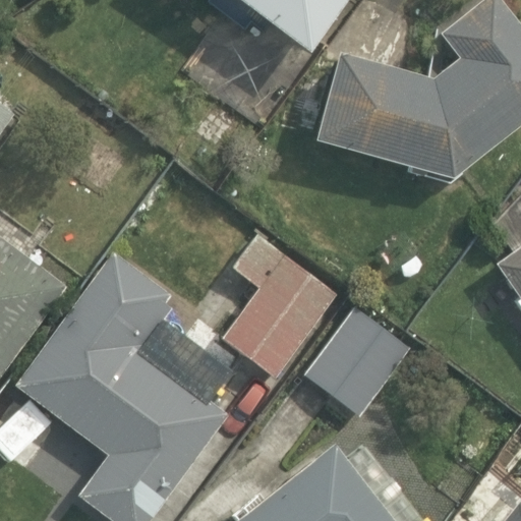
[(245,0),(309,48),(344,0),(245,0)]
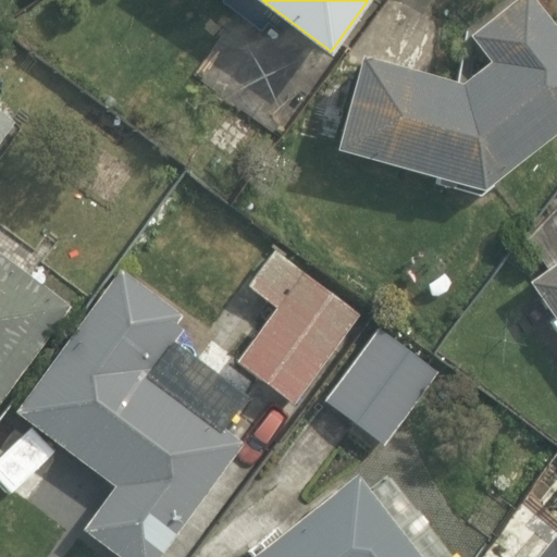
[(463,79),(361,51),(336,146),(484,188),(556,132),(556,23),(539,0),(514,0),(471,33),(491,58),(463,79)]
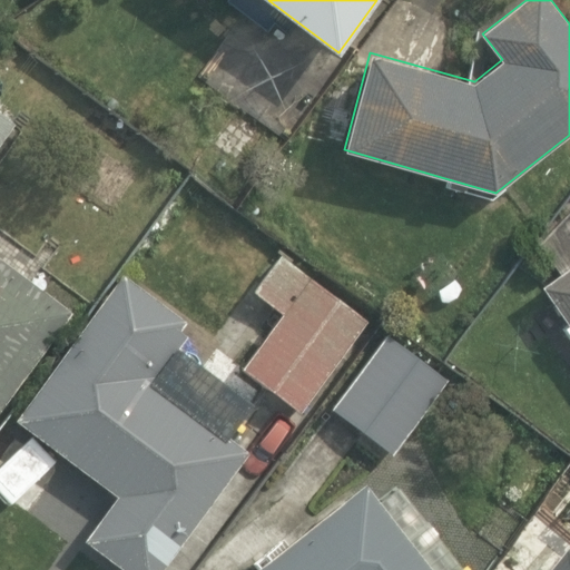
[(0,146),(17,124),(0,111),(0,146)]
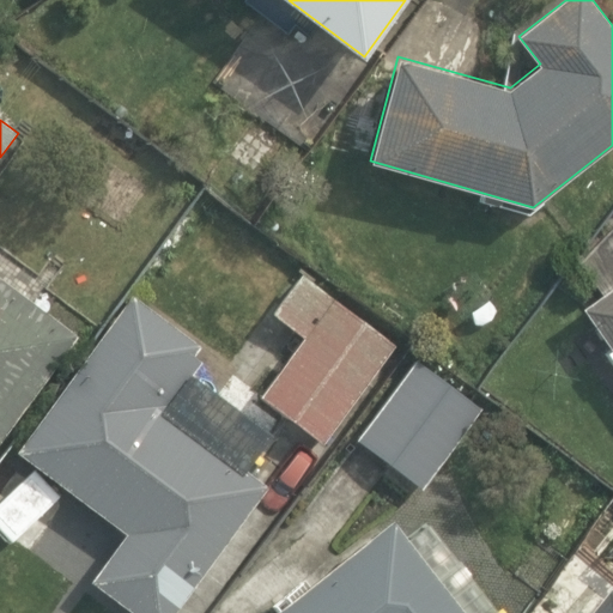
[(0,442),(79,337),(0,275),(0,442)]
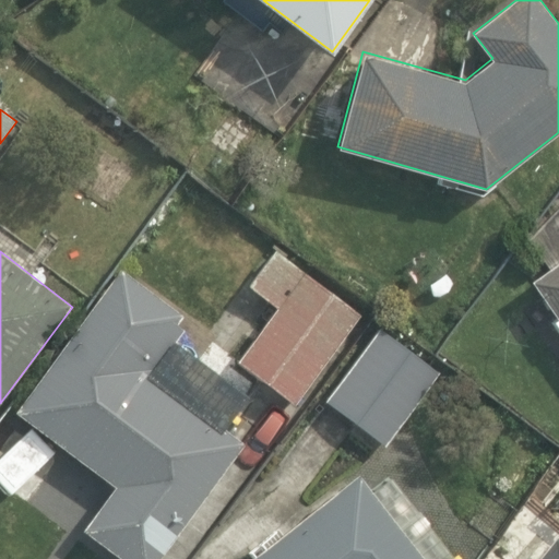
[(558,262),(532,282),(557,317),(552,320),(558,330),(558,262)]
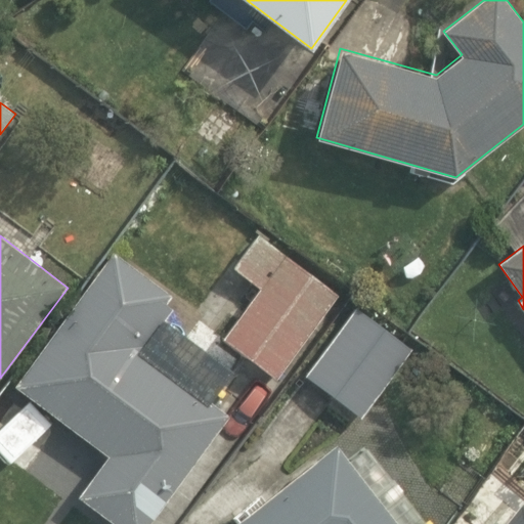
[(106,456),(77,496),(114,523),(149,523),(230,417),(210,402),(234,372),(166,319),(174,309),(166,304),(173,296),(114,251),(14,385),(106,456)]
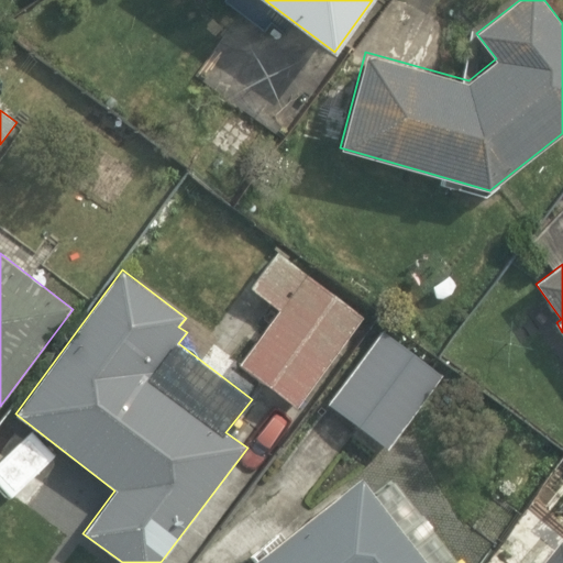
[(297,409),(365,317),(308,273),(240,365),(297,409)]
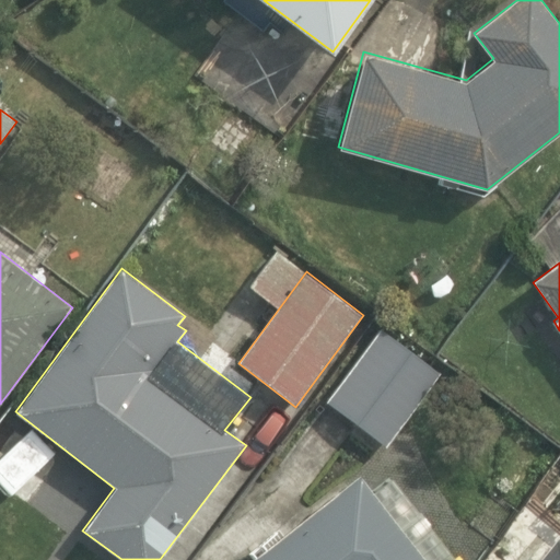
[(386,446),(442,373),(382,328),(327,400),(386,446)]
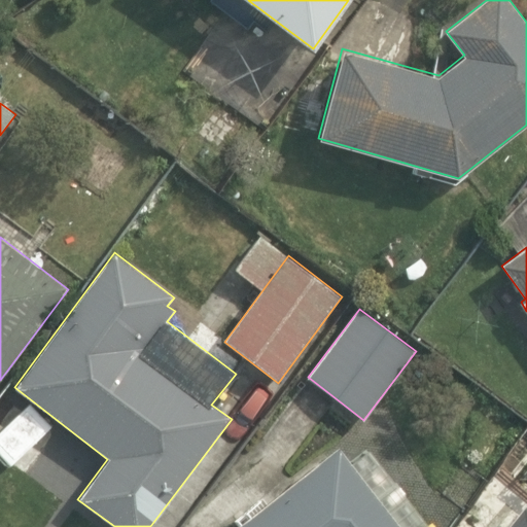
[(339,446),(233,526),(429,526),(371,449),(351,462),(339,446)]
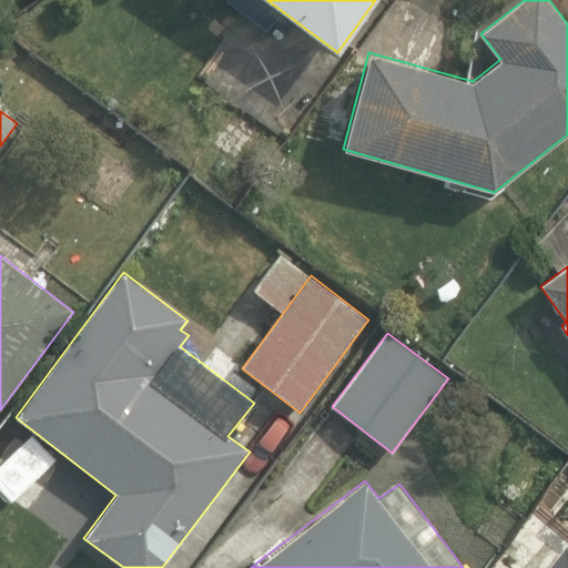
[(567,567),(567,546),(548,567),(567,567)]
